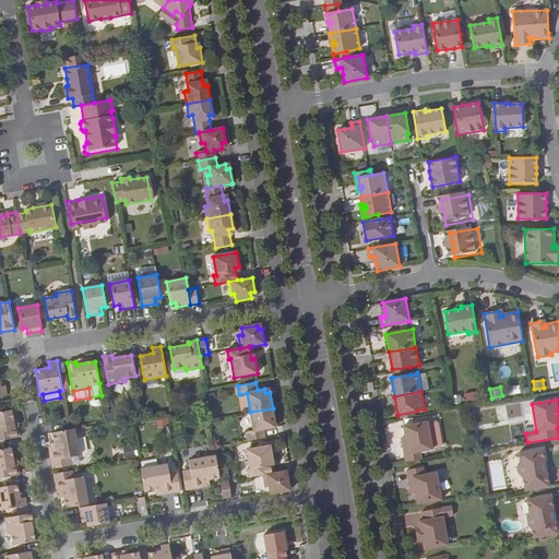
[(273,408),(250,412),(254,431),(246,432),(247,441),(265,438),(264,430),(273,428),(272,425),(276,424),(273,408)]
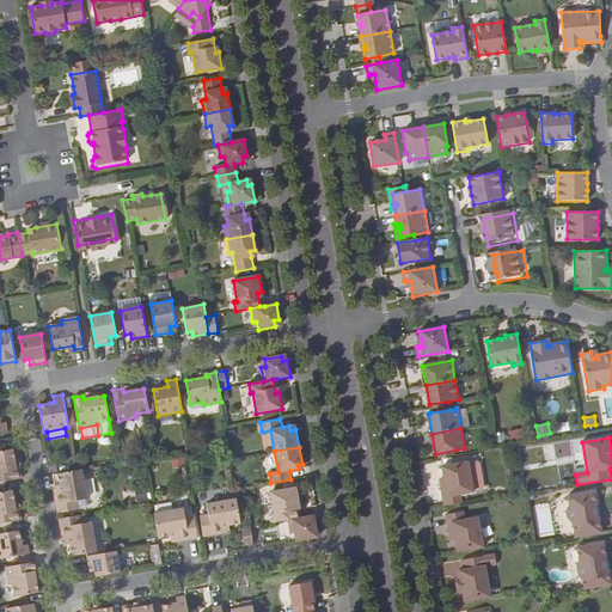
[(12,448),(0,451),(0,482),(22,479),(19,469),(16,470),(12,448)]
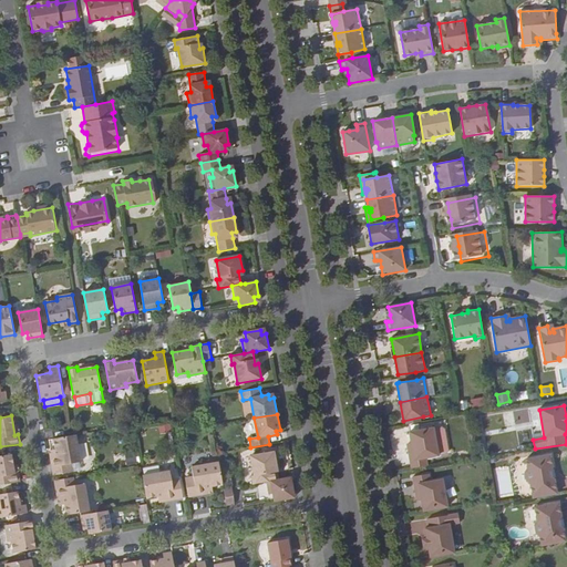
[(408,453),(411,468),(428,465),(426,459),(439,455),(433,428),(409,432),(411,443),(412,452),(408,453)]
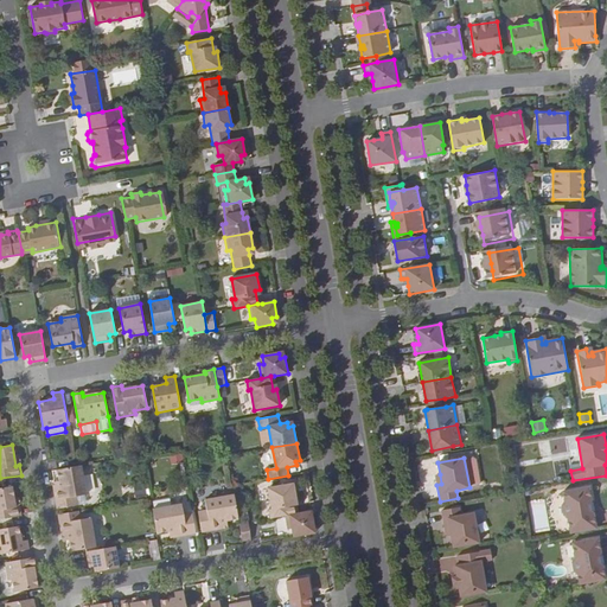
[(87,494),(82,465),(77,466),(57,470),(61,487),(53,489),(57,509),(77,505),(76,497),(87,494)]
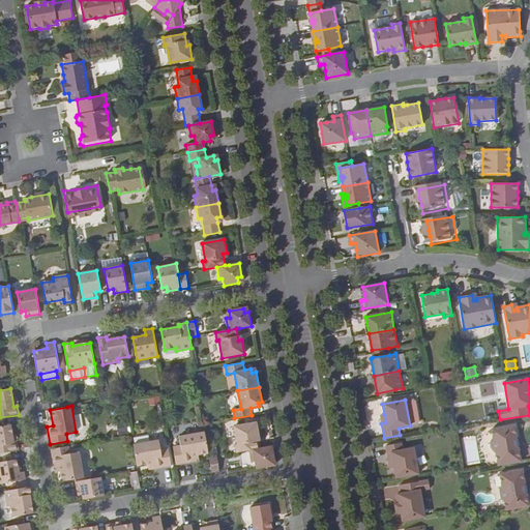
[(236,452),(249,450),(258,449),(256,437),(259,437),(257,422),(234,427),(237,444),(235,444),(236,452)]
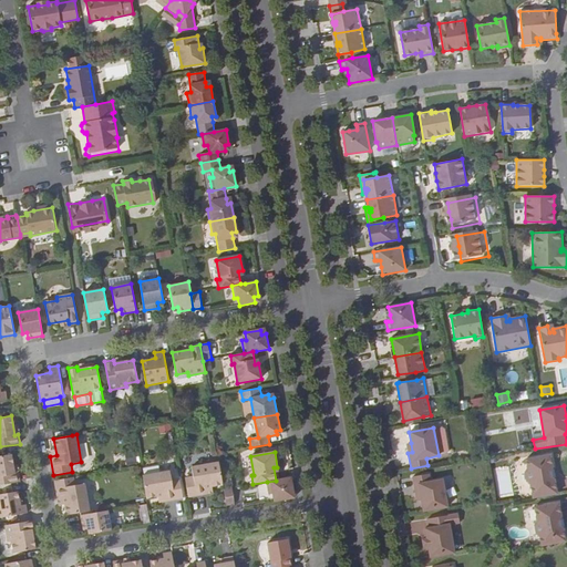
[(11,454),(0,456),(0,485),(19,482),(18,473),(14,474),(11,454)]
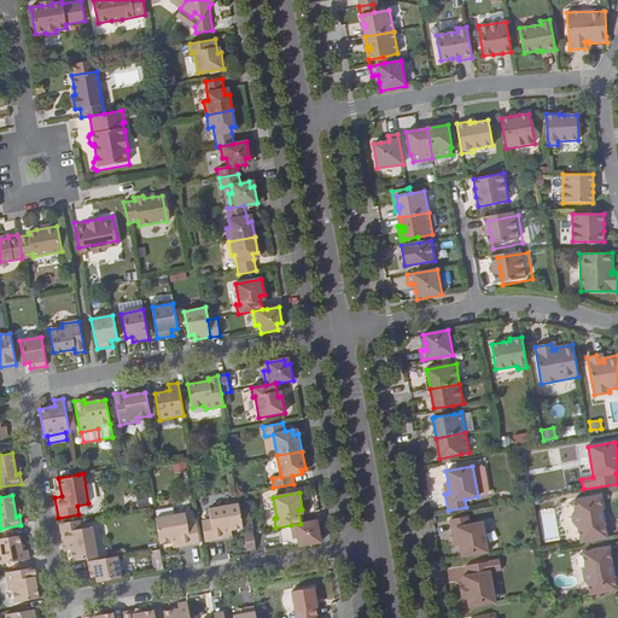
[(605,495),(578,500),(579,511),(577,514),(579,524),(583,526),(587,542),(613,537),(610,520),(607,518),(606,512),(608,509),(605,495)]
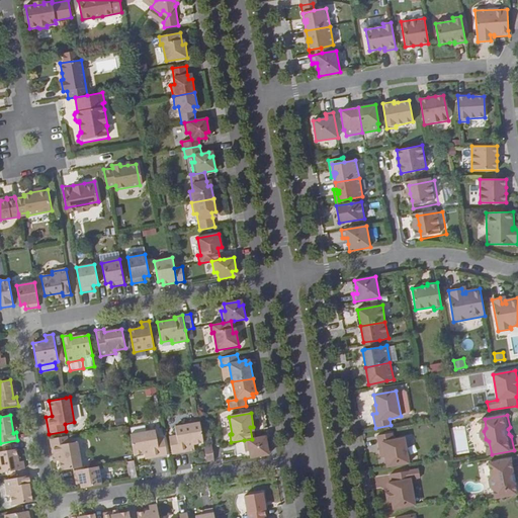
[(188,446),(203,443),(199,422),(175,427),(177,436),(169,437),(172,454),(189,451),(188,446)]
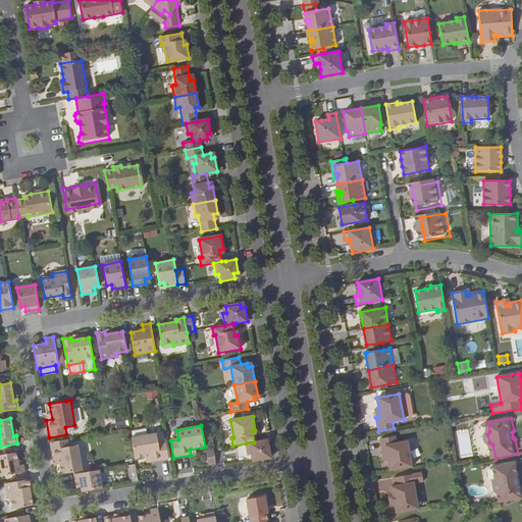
[(132,437),(135,459),(150,456),(151,462),(168,458),(165,441),(158,442),(156,433),(132,437)]
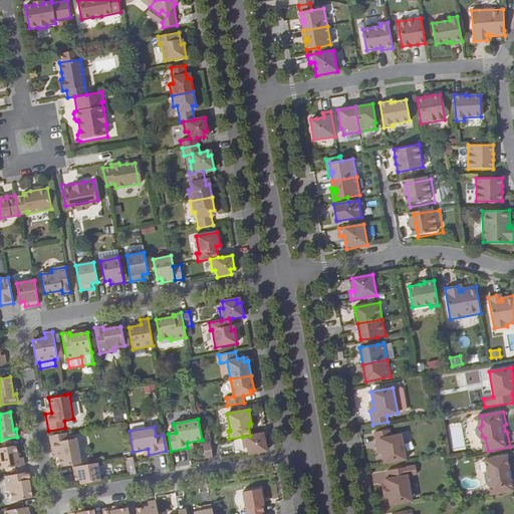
[(382,455),(383,464),(407,460),(402,435),(391,437),(390,431),(374,433),(376,448),(380,447),(382,455)]
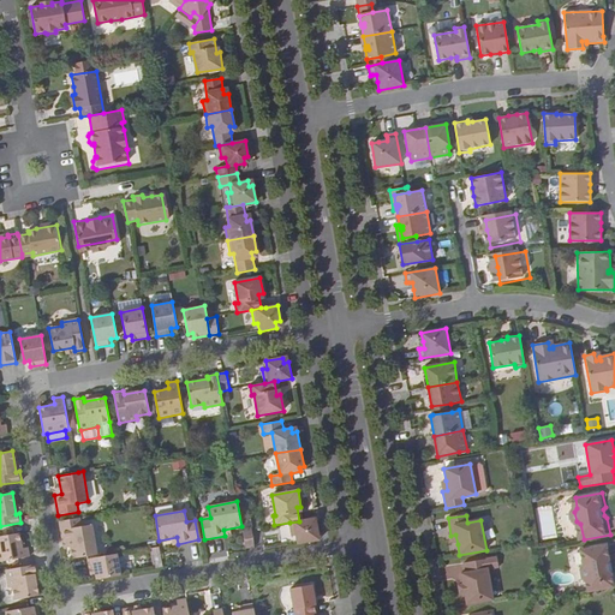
[(81,527),(79,518),(59,521),(63,542),(69,541),(72,559),(97,555),(93,525),(81,527)]
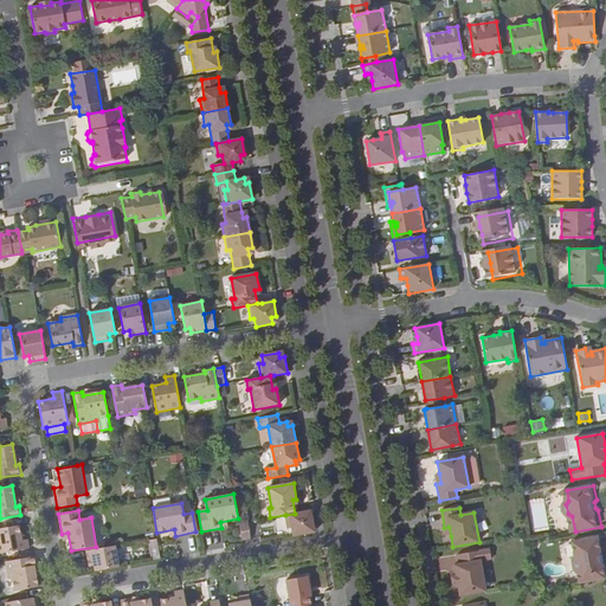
[(315,527),(311,510),(298,513),(295,514),(285,515),(288,529),(291,528),(294,535),(310,533),(310,528),(315,527)]
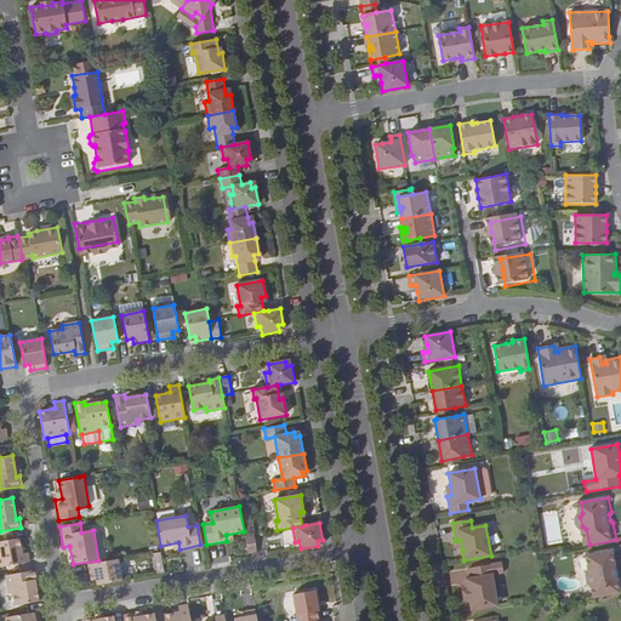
[(255,535),(245,536),(248,554),(257,552),(255,535)]
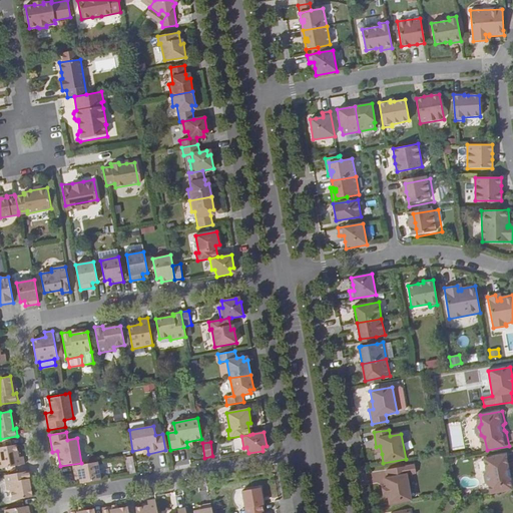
[(16,445),(0,447),(0,469),(25,465),(23,456),(18,457),(16,445)]
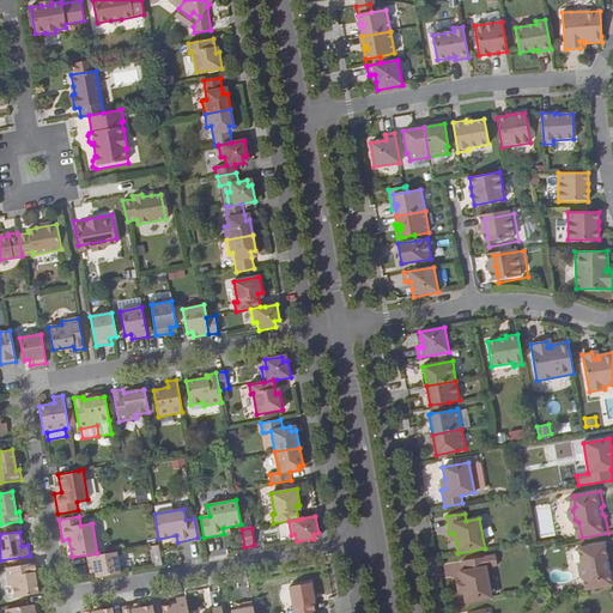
[(612,558),(612,557),(610,542),(583,547),(587,564),(583,566),(586,576),(589,578),(590,590),(612,586),(612,568),(612,566),(611,562),(612,558)]
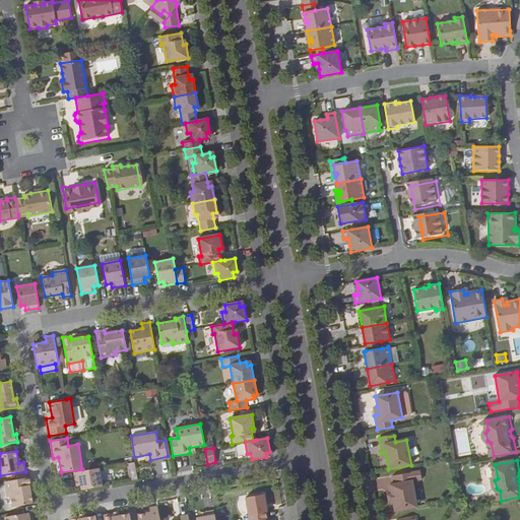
[(81,490),(103,486),(99,468),(74,472),(76,485),(81,485),(81,490)]
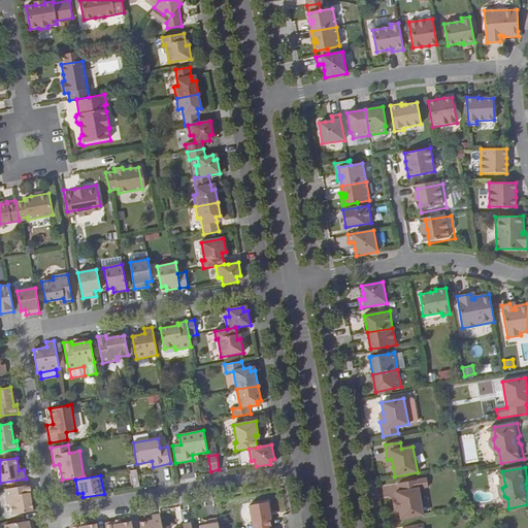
[(398,509),(400,519),(423,515),(419,489),(428,487),(426,479),(397,484),(399,492),(395,493),(397,502),(398,509)]
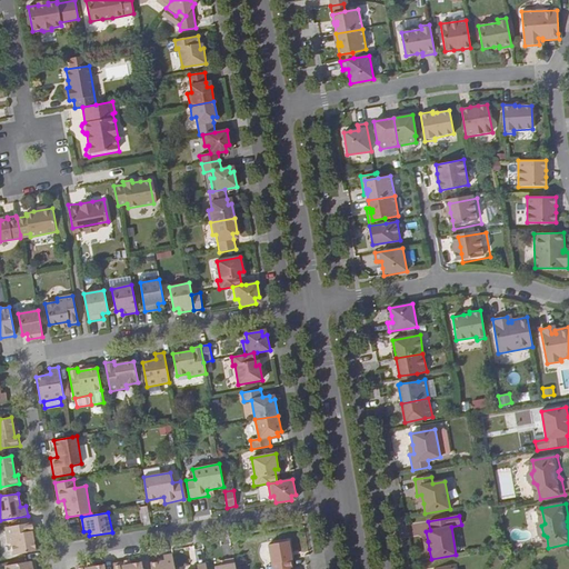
[(33,522),(6,527),(9,543),(11,543),(13,555),(36,551),(32,531),(36,531),(33,522)]
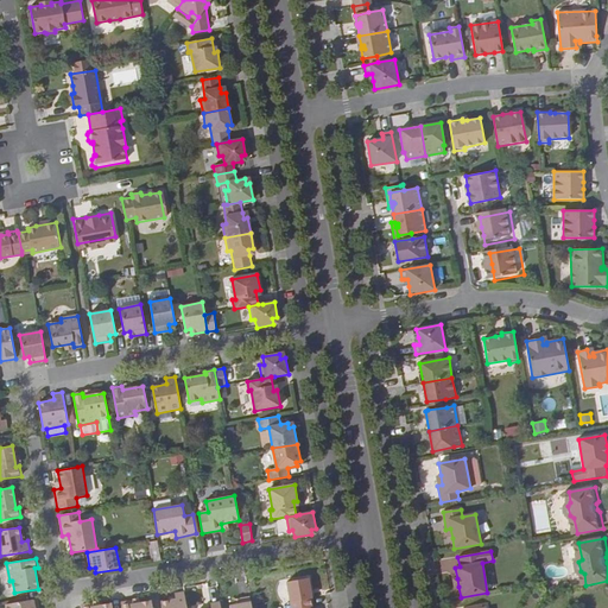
[(291,607),(304,607),(312,607),(311,599),(312,599),(309,578),(287,582),(291,607)]
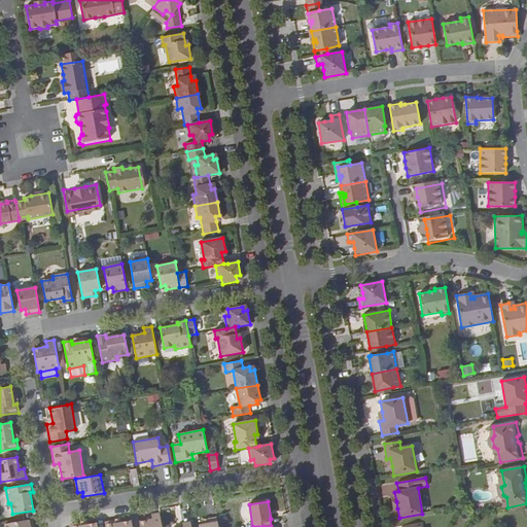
[(140,526),(162,526),(160,513),(151,515),(152,520),(139,522),(140,526)]
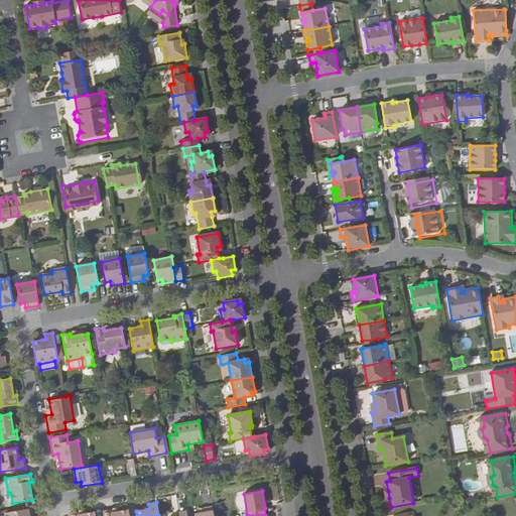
[(195,515),(214,515),(212,506),(200,509),(201,514),(195,514),(195,515)]
